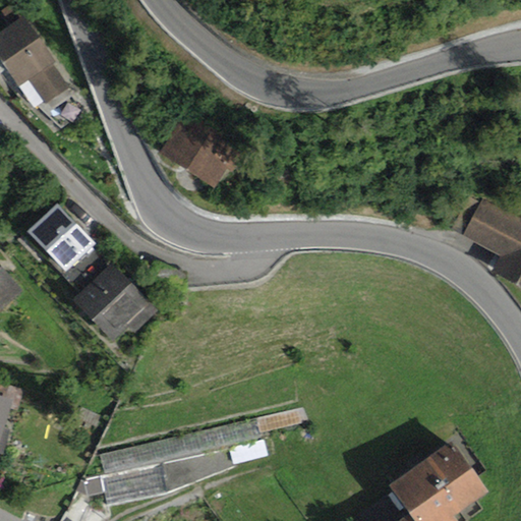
[(25,18),(0,35),(0,58),(20,89),(30,81),(46,106),(71,89),(54,64),(56,63),(25,18)]
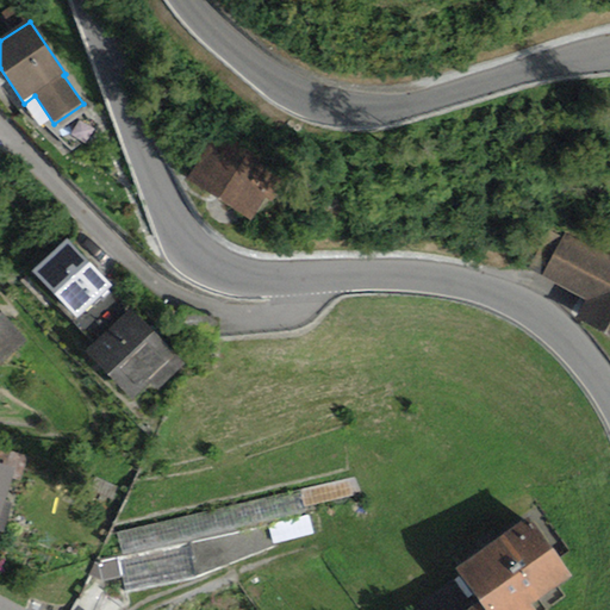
[(218,131),(187,182),(251,221),(282,169),(218,131)]
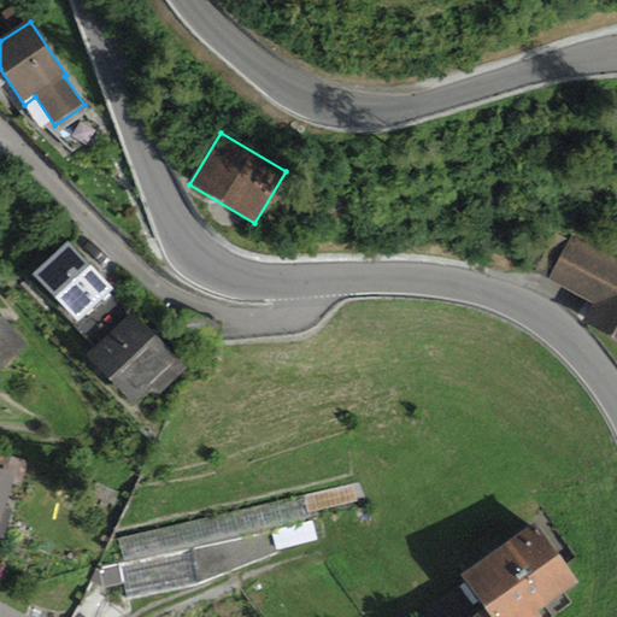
[(616,259),(573,235),(547,281),(594,306),(585,324),(616,341),(616,259)]
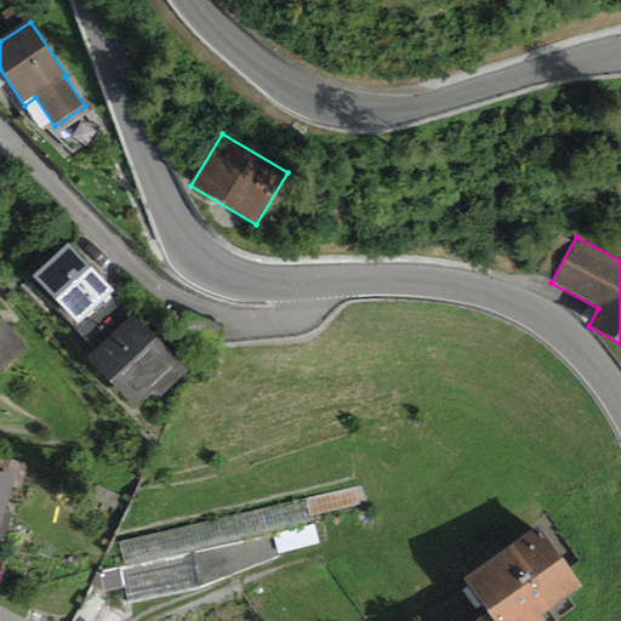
[(115,292),(69,244),(32,280),(79,326),(115,292)]
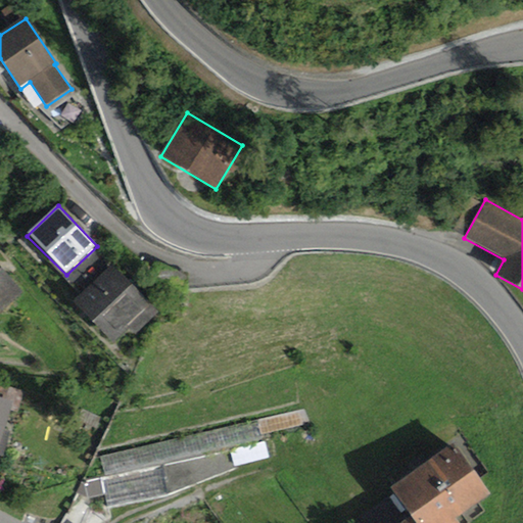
[(161,313),(112,265),(75,304),(114,343),(129,329),(137,337),(161,313)]
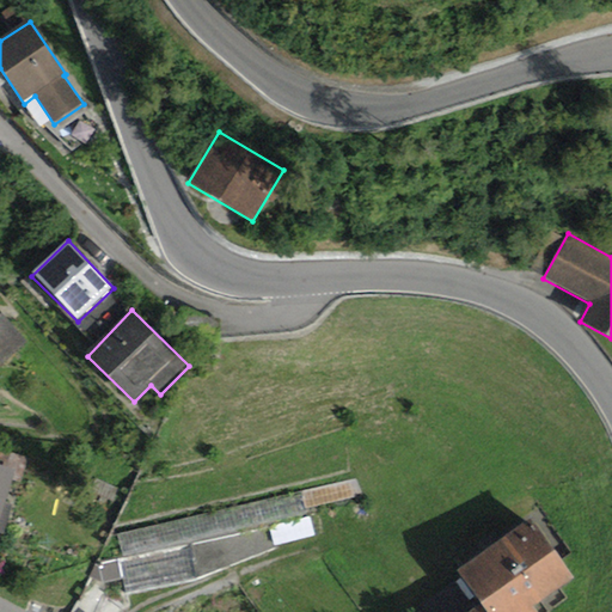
[(0,363),(26,343),(0,311),(0,363)]
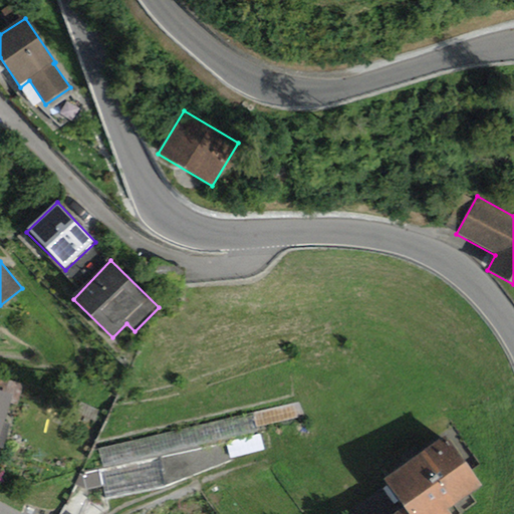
[(0,439),(13,397),(0,393),(0,439)]
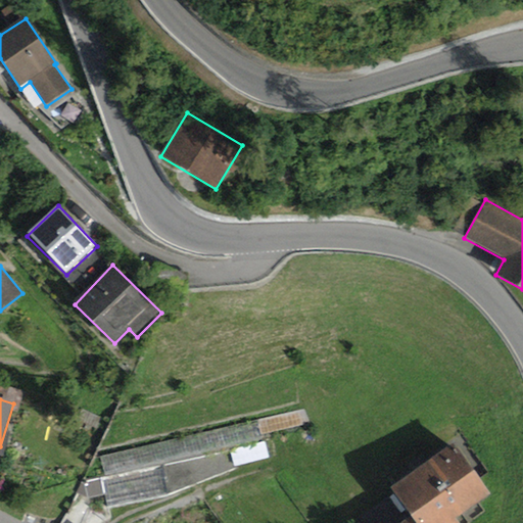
[(257,422),(99,458),(104,478),(263,442),(257,422)]
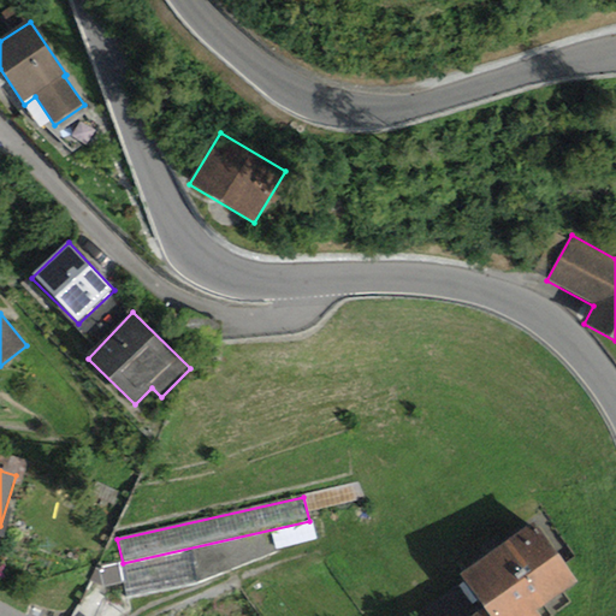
[(484,611),(477,615),(538,615),(537,614),(578,585),(535,526),(461,579),(484,611)]
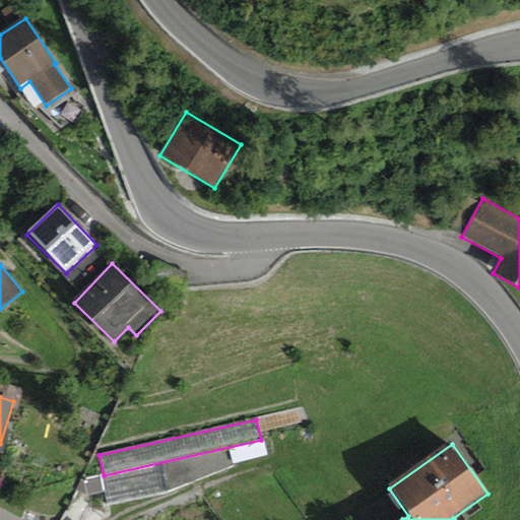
[(157,465),(102,477),(107,503),(163,492),(157,465)]
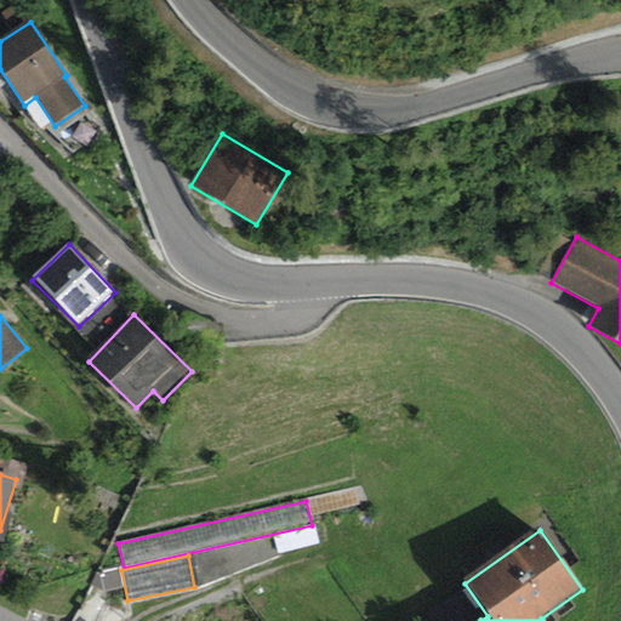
[(125,620),(130,615),(106,596),(91,586),(80,609),(69,620),(125,620)]
